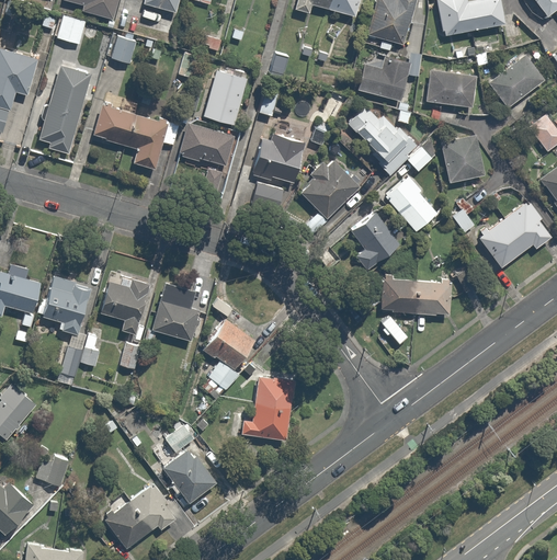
[(67,0),(82,6),(81,10),(112,20),(118,0),(67,0)]
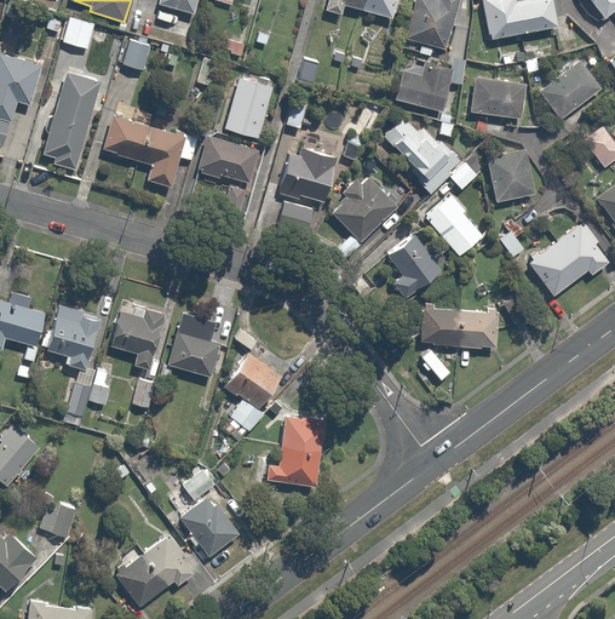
[(195,13),(197,0),(159,0),(159,4),(195,13)]
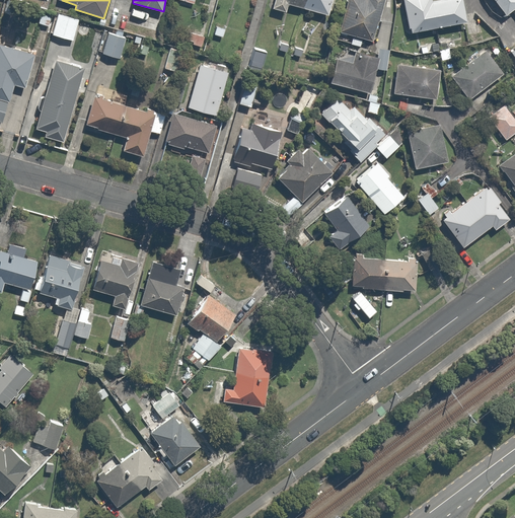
[(273,0),(272,7),(286,12),(288,3),(327,15),(332,0),(273,0)]
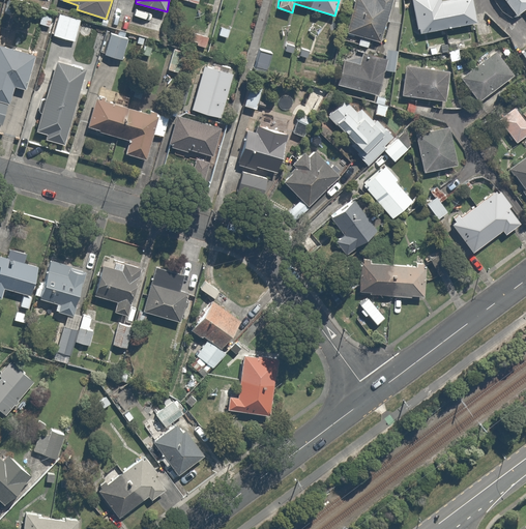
[(379,41),(391,0),(353,0),(345,31),(360,36),(357,47),(370,50),(374,39),(379,41)]
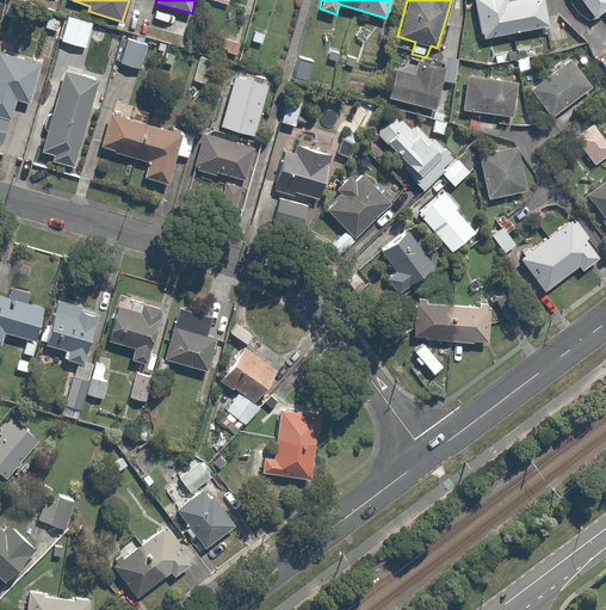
[(507,0),(474,0),(482,39),(548,26),(543,0),(514,0),(508,1),(507,0)]
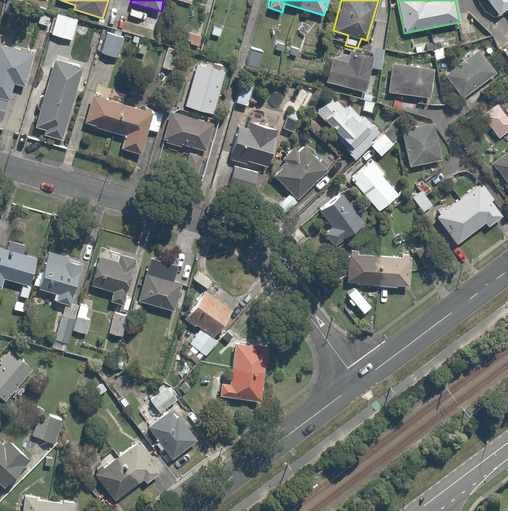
[(507,0),(487,0),(498,15),(507,8),(507,0)]
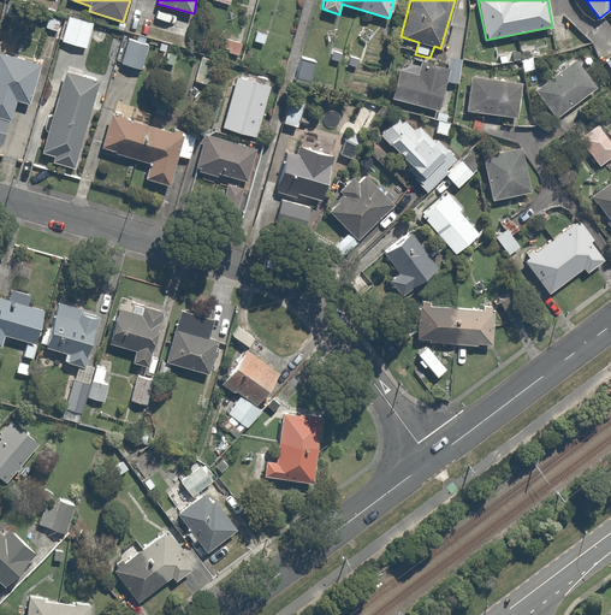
[(65,18),(48,13),(43,31),(60,36),(65,18)]
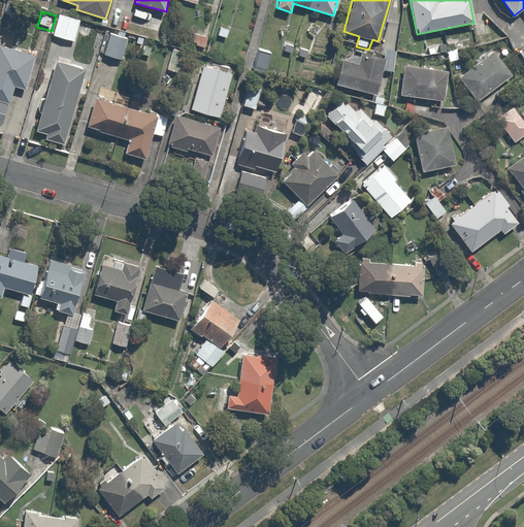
[(74,42),(82,20),(61,12),(54,35),(74,42)]
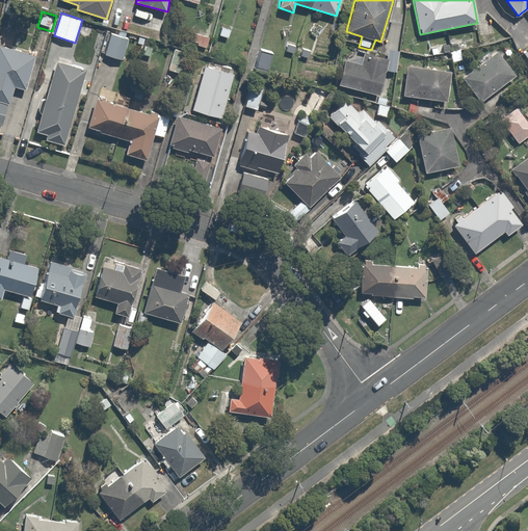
[(225,19),(218,34),(231,40),(237,23),(225,19)]
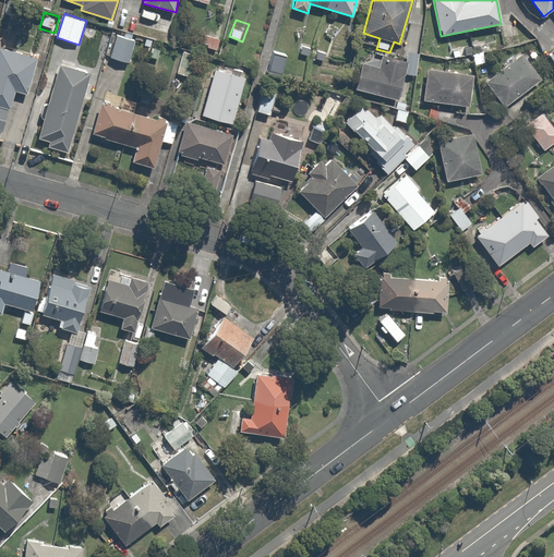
[(224,39),(202,29),(195,46),(218,55),(224,39)]
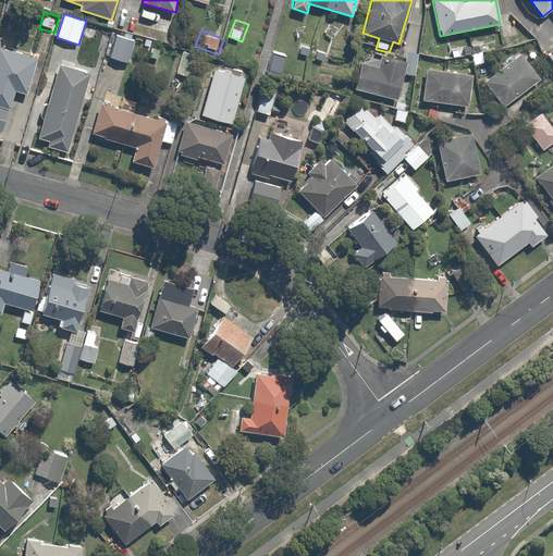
[(148,47),(114,36),(107,59),(140,70),(148,47)]
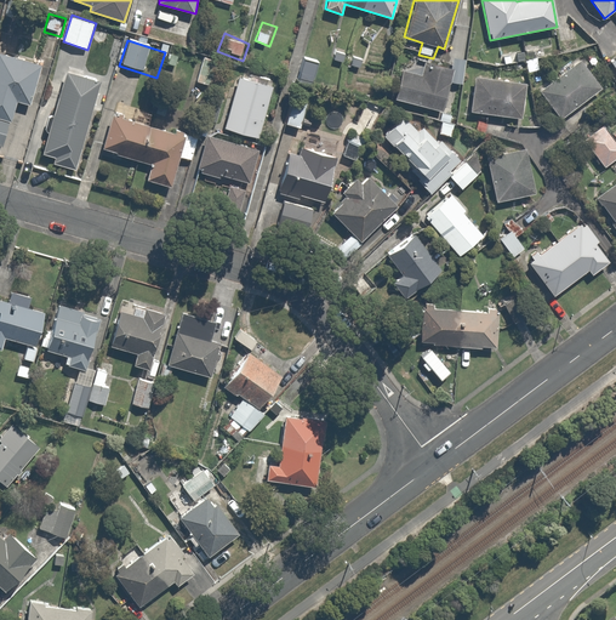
[(526,49),(528,61),(529,72),(541,69),(537,47),(526,49)]
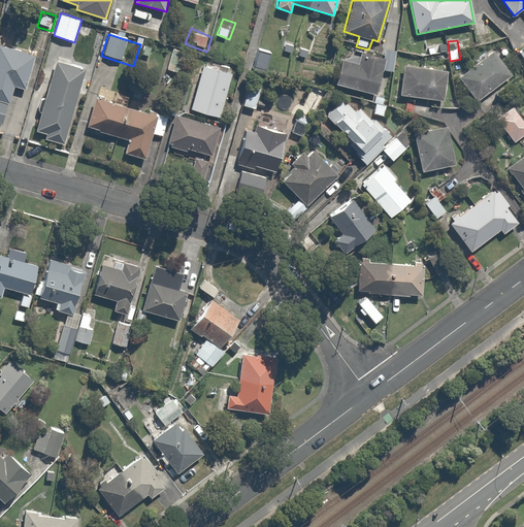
[(428,44),(430,54),(449,52),(448,41),(428,44)]
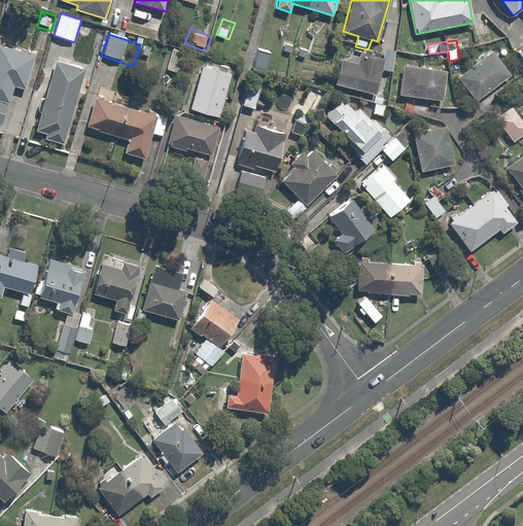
[(36,54),(0,44),(0,123),(3,124),(13,85),(27,90),(36,54)]
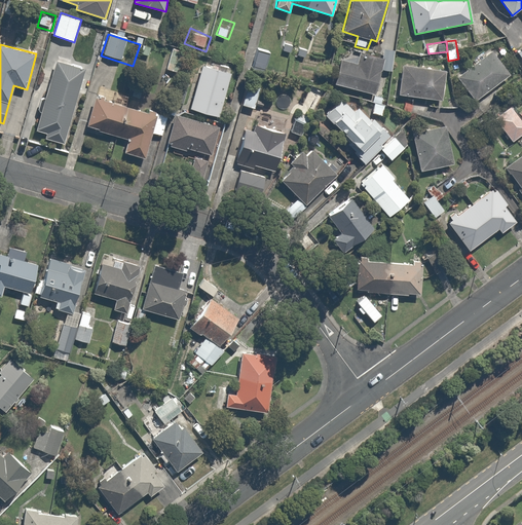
[(265,74),(272,52),(258,47),(251,69),(265,74)]
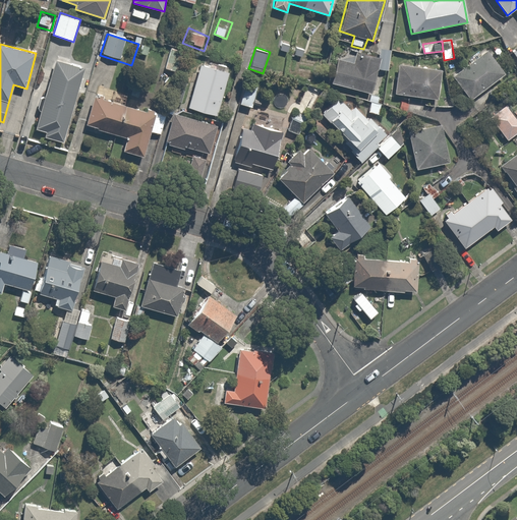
[(384,47),(380,58),(378,66),(389,69),(394,50),(384,47)]
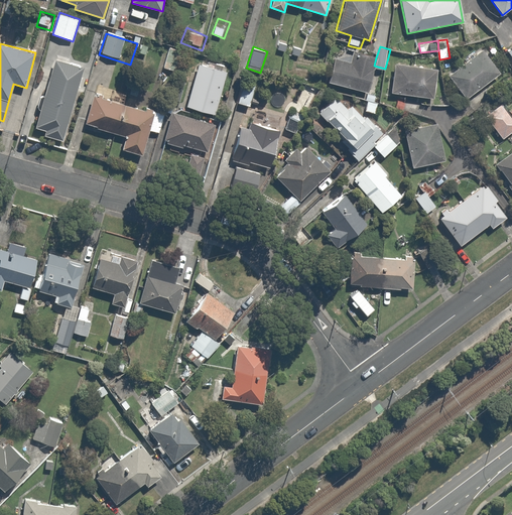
[(376,57),(354,51),(351,63),(333,58),(327,81),(367,92),(374,66),(376,57)]
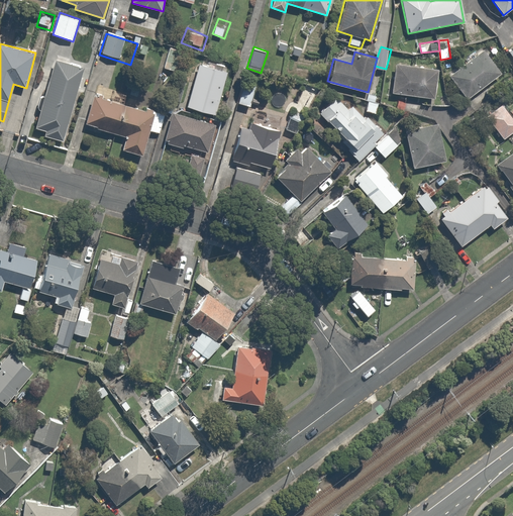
[(502,76),(482,52),(449,79),(471,103),(502,76)]
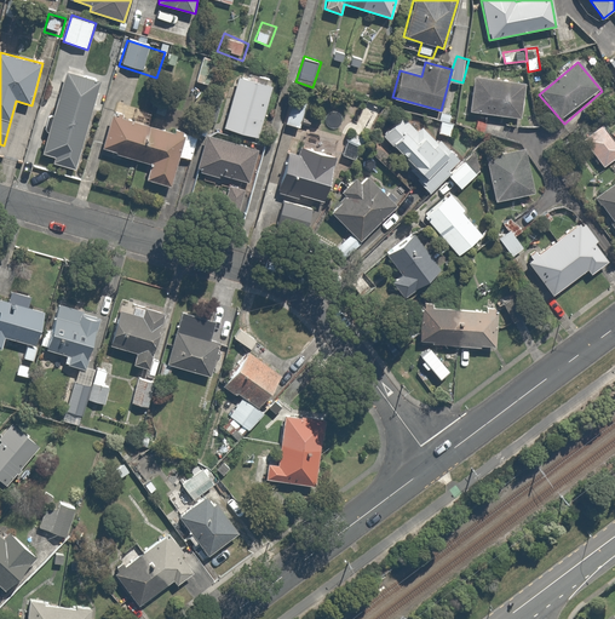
[(257,138),(274,80),(240,69),(223,129),(257,138)]
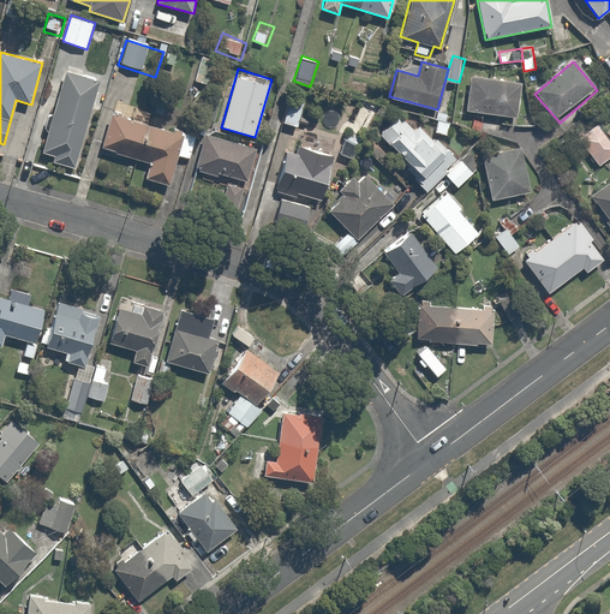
[(51,162),(72,168),(97,81),(65,71),(42,151),(53,155),(51,162)]
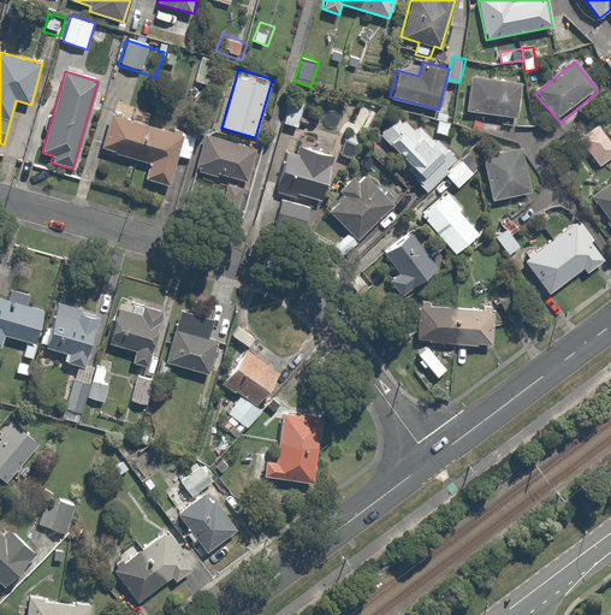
[(468,75),(464,111),(517,117),(521,81),(468,75)]
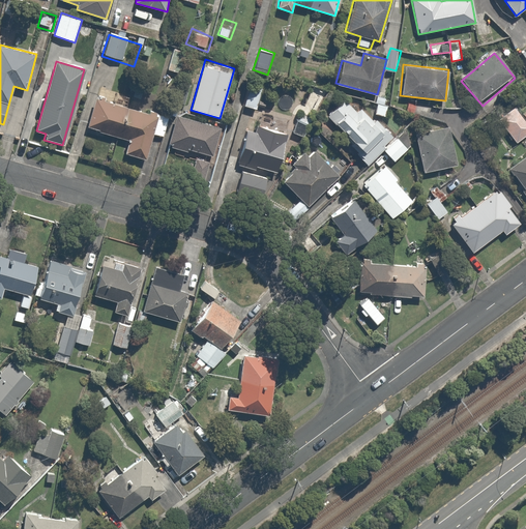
[(260,112),(267,85),(251,81),(243,107),(260,112)]
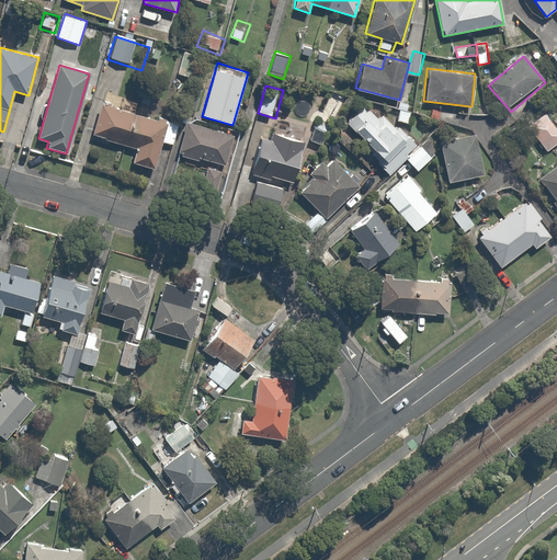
[(183,126),(105,102),(100,100),(89,135),(121,145),(122,139),(138,144),(132,162),(156,170),(165,143),(177,146),(183,126)]
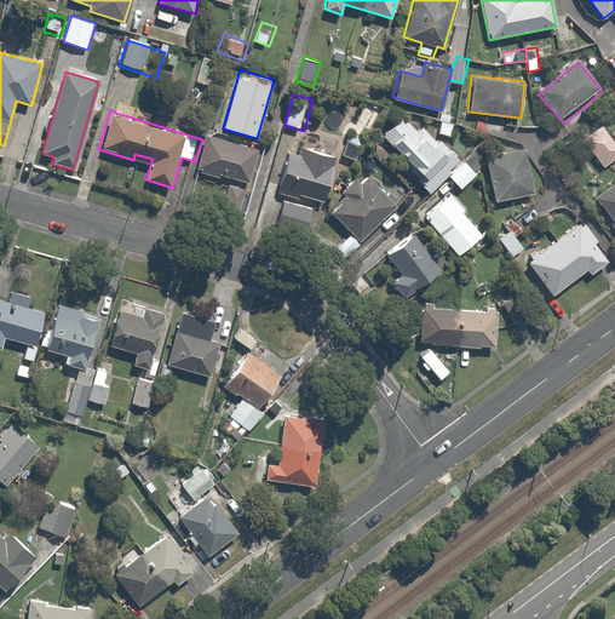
[(478,176),(424,121),(413,131),(401,119),(383,137),(420,175),(417,178),(430,190),(446,175),(463,191),(478,176)]
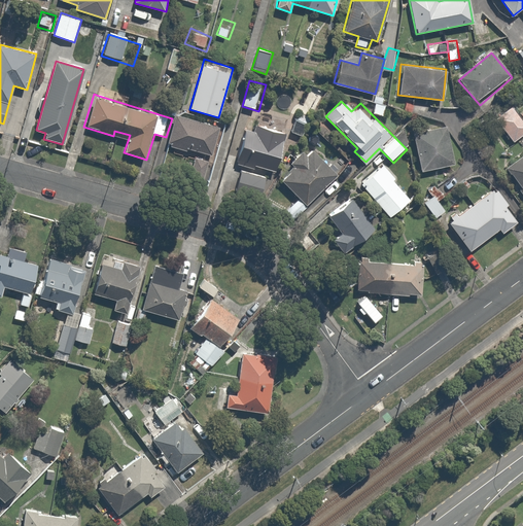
[(375,101),(372,112),(386,115),(389,104),(375,101)]
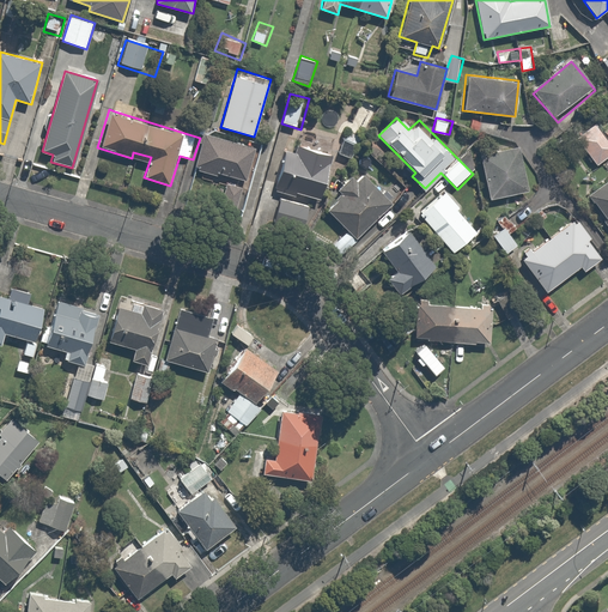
[(607,134),(605,131),(599,121),(576,138),(597,167),(607,158),(607,134)]
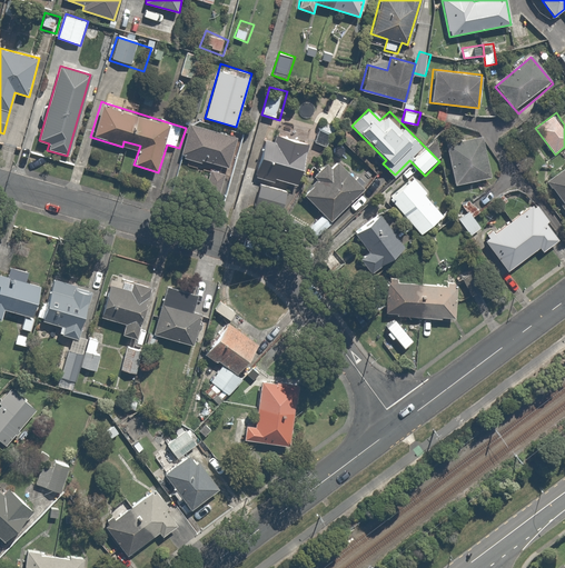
[(337,125),(323,120),(315,145),(328,149),(337,125)]
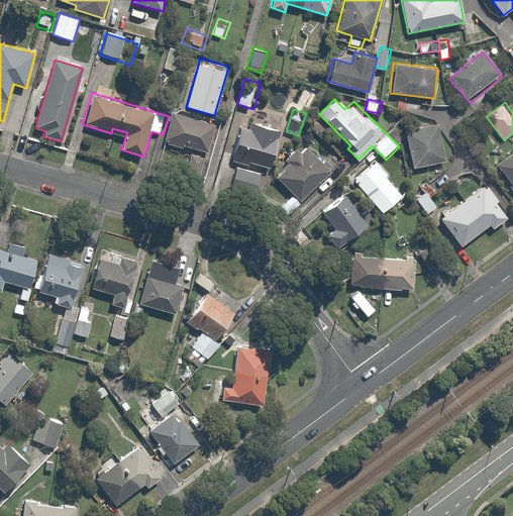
[(214,125),(172,113),(164,141),(205,153),(214,125)]
